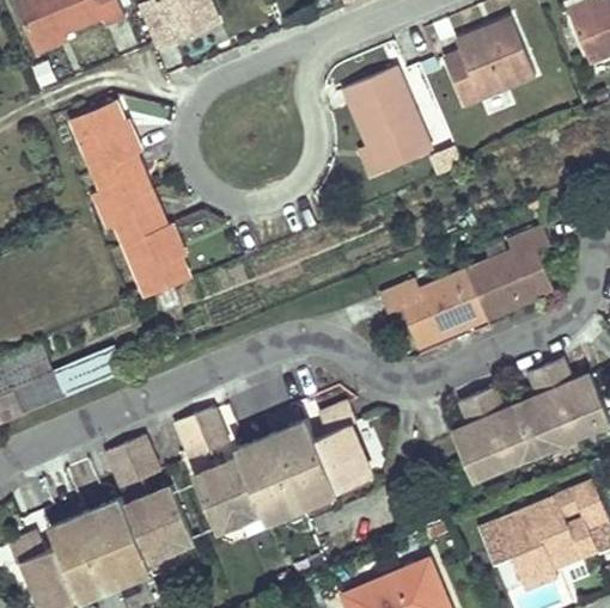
[(13,0),(12,1),(26,36),(111,0),(13,0)]
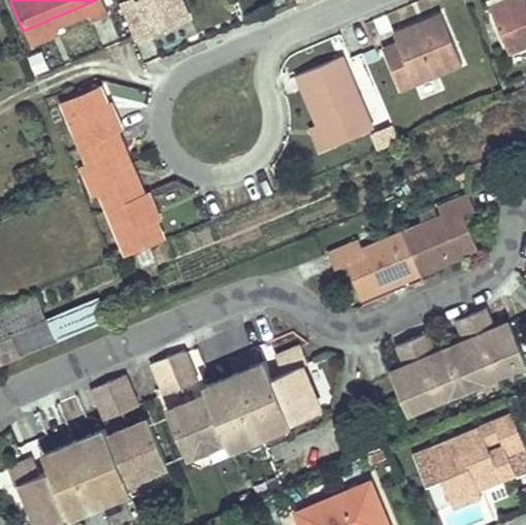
[(106,14),(100,0),(96,0),(23,31),(27,40),(54,28),(87,14),(90,22),(106,14)]
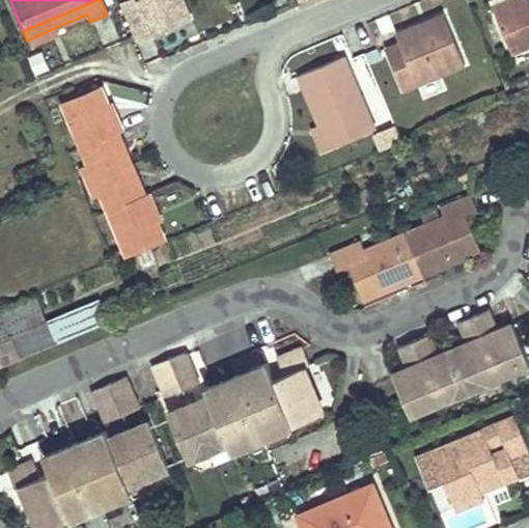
[(124,0),(118,3),(136,46),(148,40),(132,0),(124,0)]
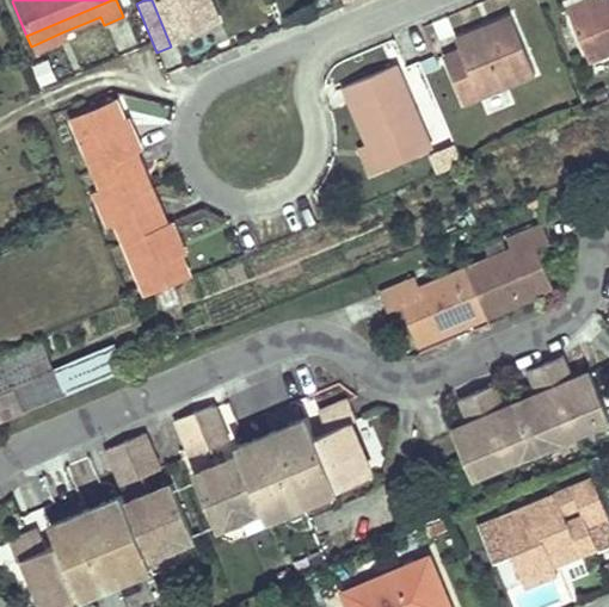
[(152,0),(171,47),(207,31),(194,0),(152,0)]
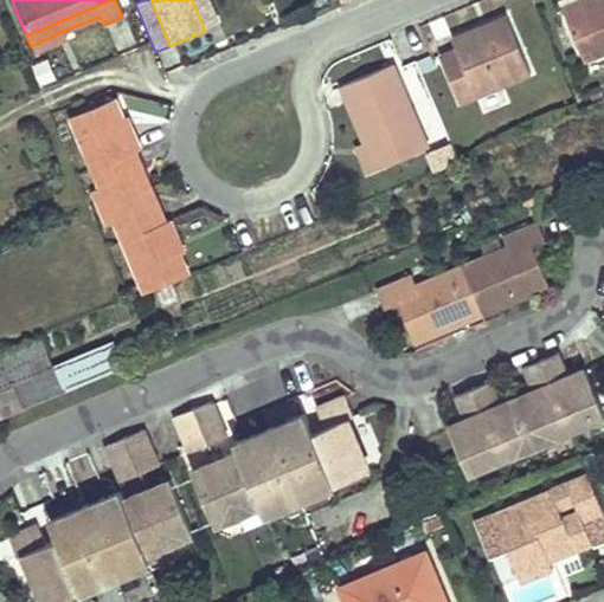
[(204,0),(192,0),(205,31),(216,27),(204,0)]
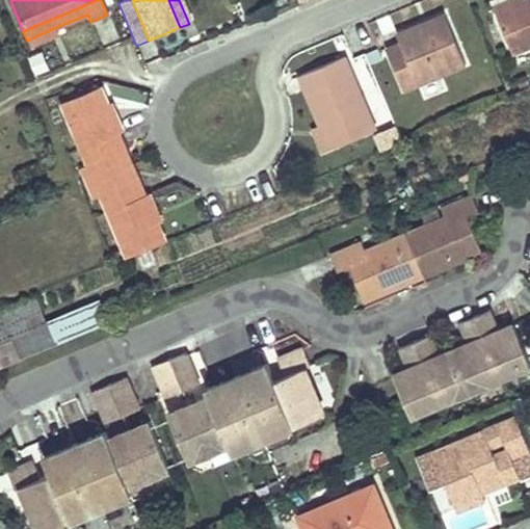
[(521,0),(504,0),(491,6),(495,14),(522,2),(521,0)]
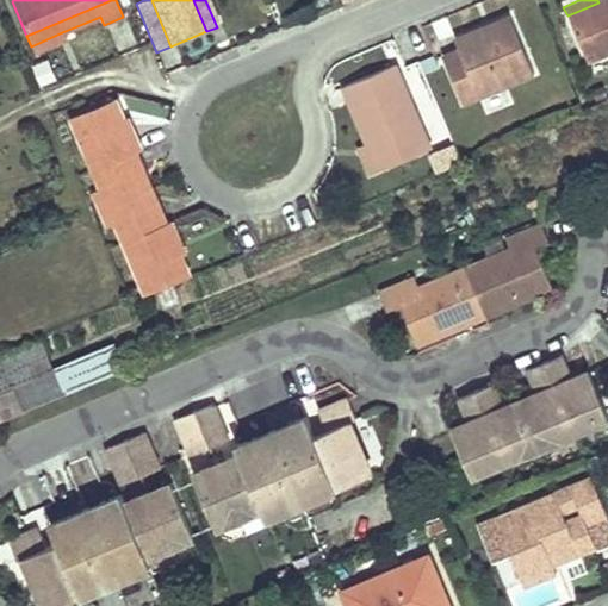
[(607,0),(603,0),(599,2),(568,16),(587,61),(607,51),(607,0)]
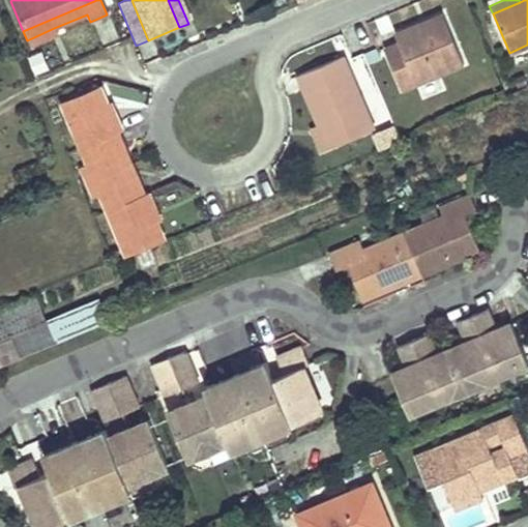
[(415,25),(392,34),(397,44),(401,53),(386,58),(400,90),(461,63),(440,15),(424,21),(427,25),(416,29),(415,25)]
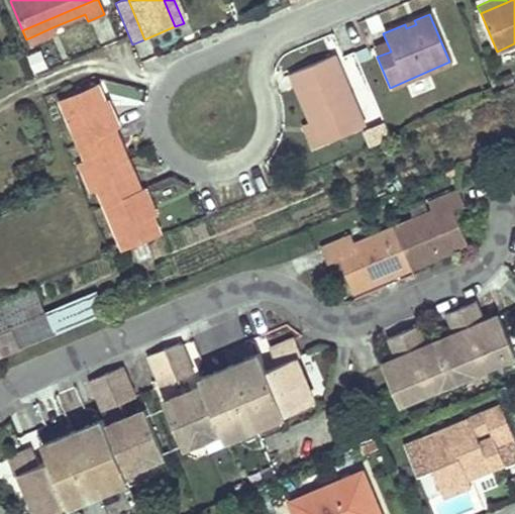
[(416,24),(414,20),(405,24),(406,28),(416,24)]
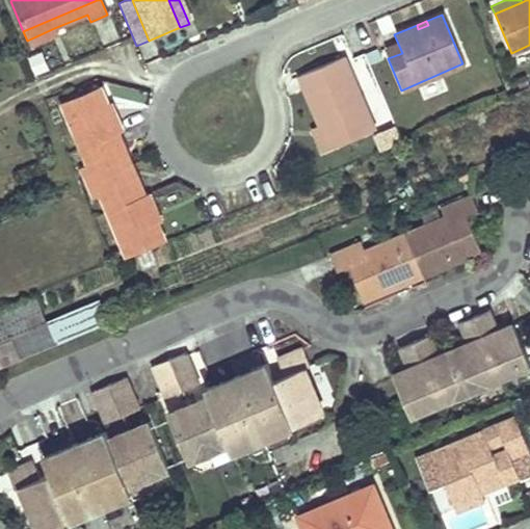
[(56,35),(54,28),(27,41),(30,47),(56,35)]
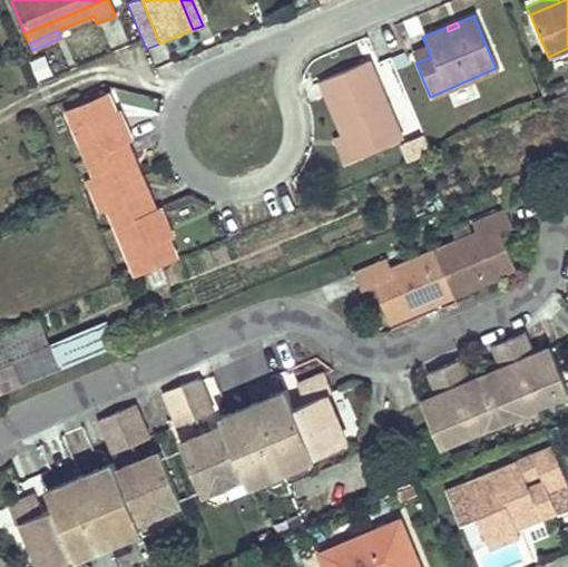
[(431,57),(427,47),(411,52),(415,62),(431,57)]
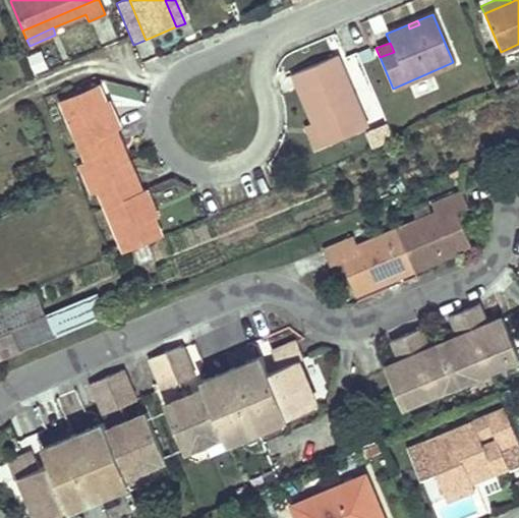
[(334,52),(291,70),(310,118),(322,142),(364,124),(334,52)]
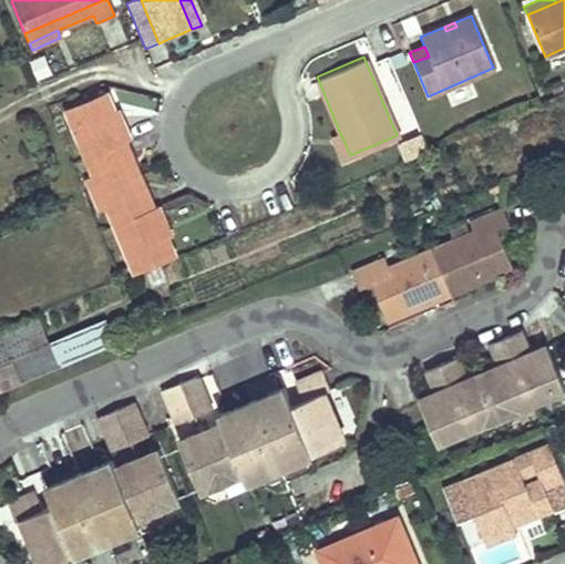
[(160,207),(155,208),(146,188),(142,191),(135,176),(129,162),(134,161),(126,142),(132,140),(123,118),(117,120),(113,112),(105,94),(65,111),(94,177),(100,192),(106,206),(127,257),(133,255),(141,272),(174,257),(167,241),(161,228),(166,226),(160,207)]
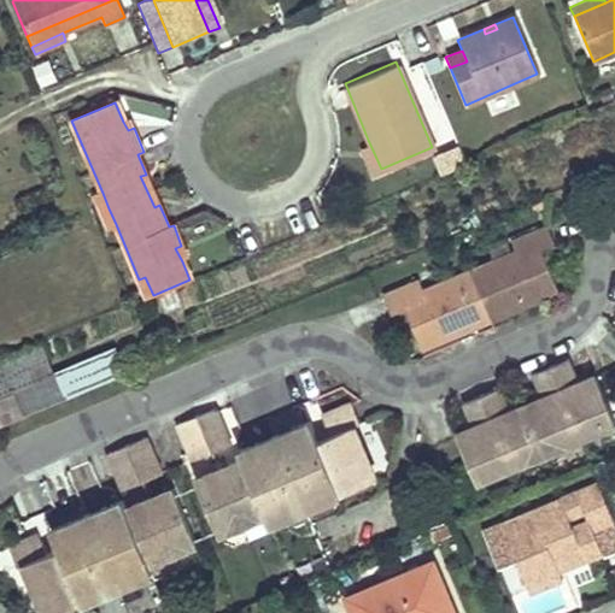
[(130,119),(123,122),(128,130),(134,128),(130,119)]
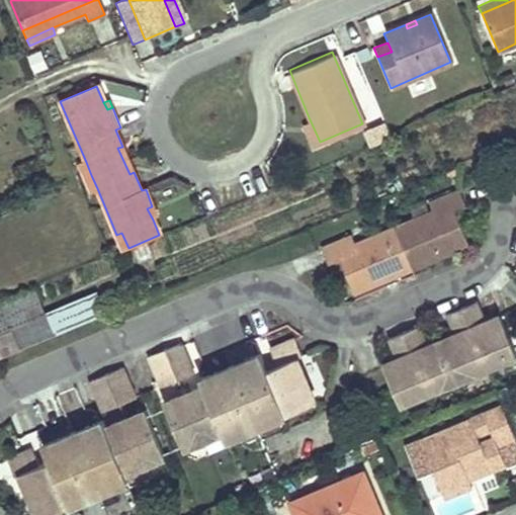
[(309,117),(301,119),(312,146),(320,142),(309,117)]
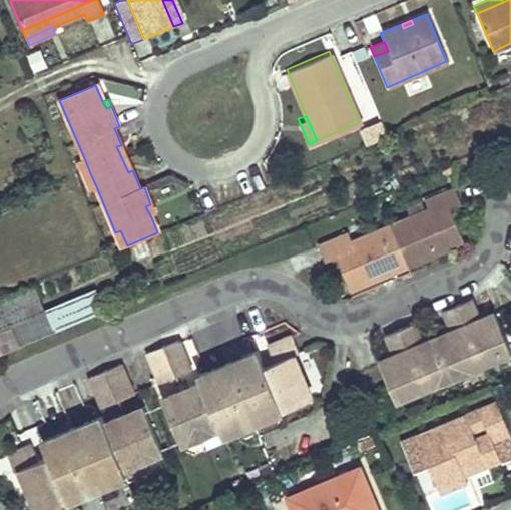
[(121,145),(116,146),(122,159),(126,157),(121,145)]
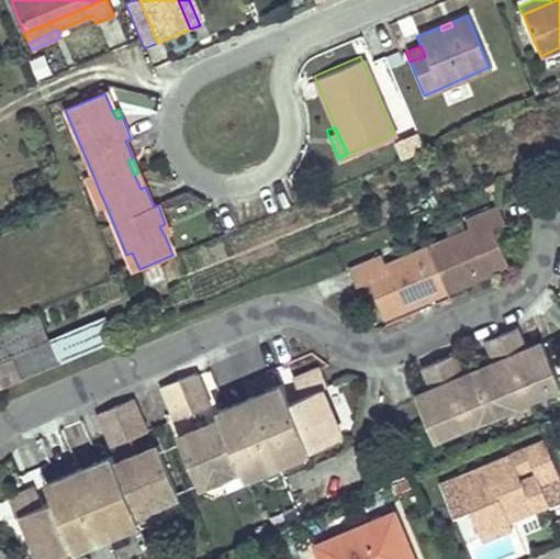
[(138,172),(134,175),(141,189),(145,187),(138,172)]
